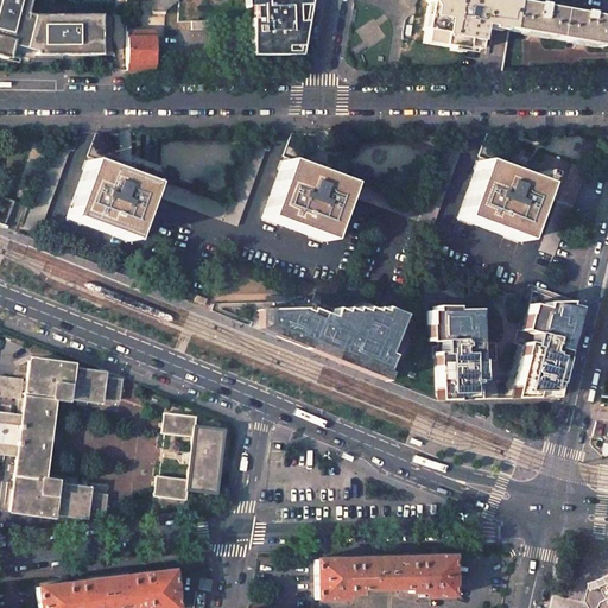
[(0,0),(0,58),(5,59),(8,46),(14,49),(35,54),(35,56),(62,56),(99,56),(106,56),(112,56),(111,18),(100,18),(29,18),(23,16),(26,0),(0,0)]
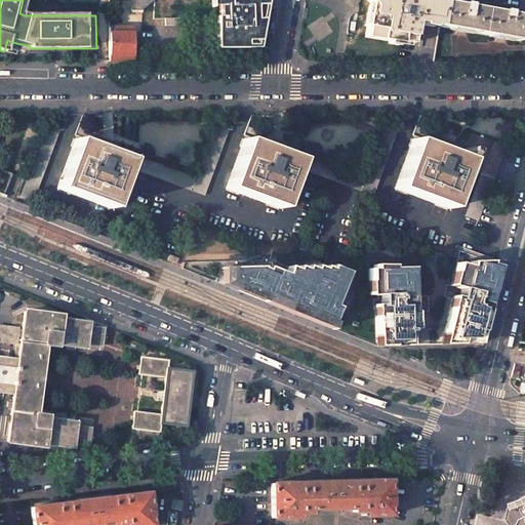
[(153,0),(130,0),(130,10),(143,10),(153,1),(153,0)]
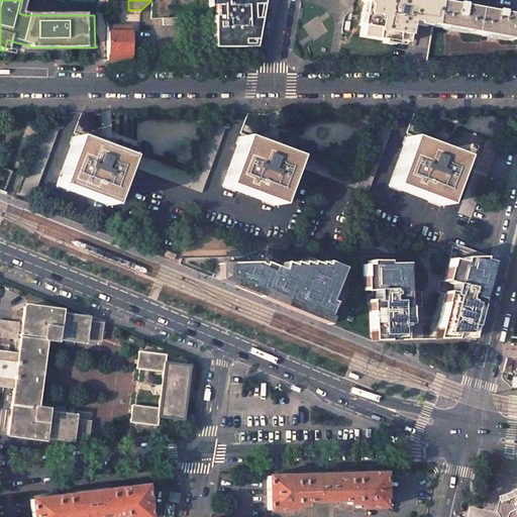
[(151,0),(151,18),(163,18),(163,25),(176,25),(176,17),(187,17),(198,17),(213,16),(215,47),(224,47),(225,13),(253,16),(253,5),(260,5),(261,0),(151,0)]
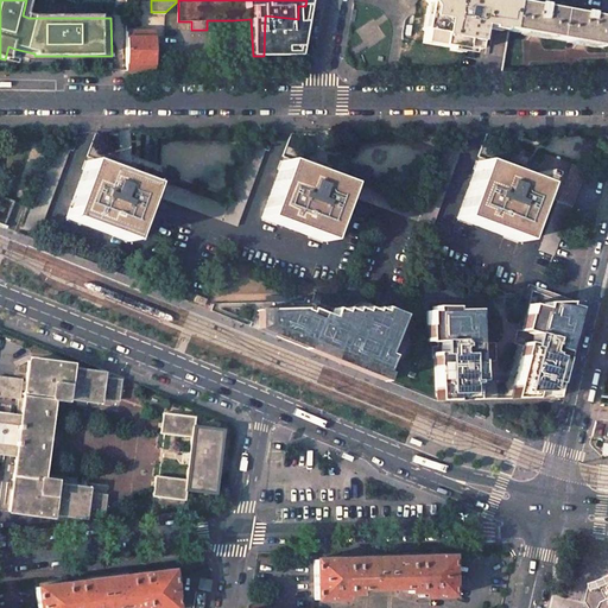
[(425,0),(420,30),(423,30),(420,43),(448,49),(448,50),(469,54),(469,49),(476,50),(481,25),(485,25),(488,26),(487,29),(493,30),(500,31),(500,29),(510,30),(513,4),(494,0),(425,0)]
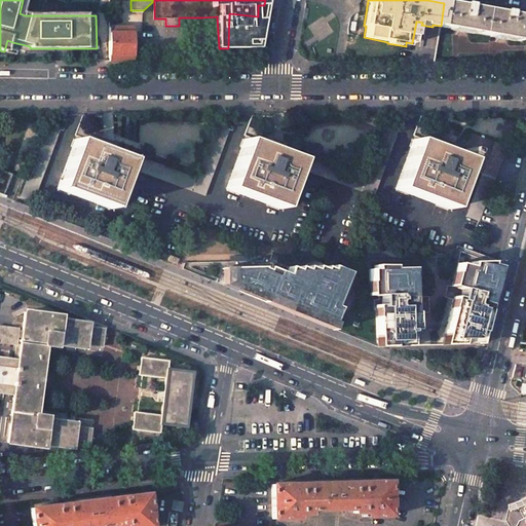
[(460,4),(445,1),(444,3),(441,26),(471,32),(503,38),(521,41),(525,15),(460,4)]
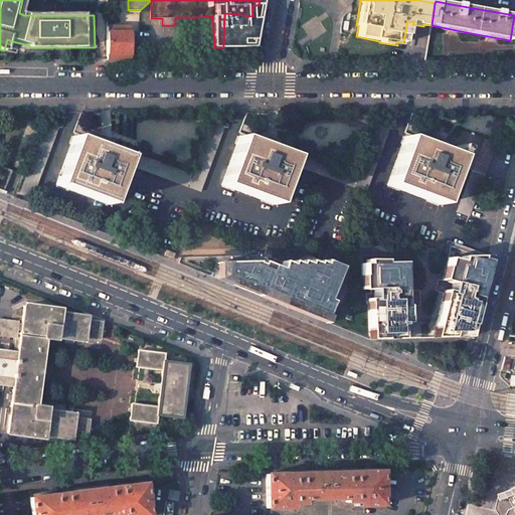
[(252,18),(252,16),(224,13),(223,47),(255,47),(260,25),(255,24),(256,18),(252,18)]
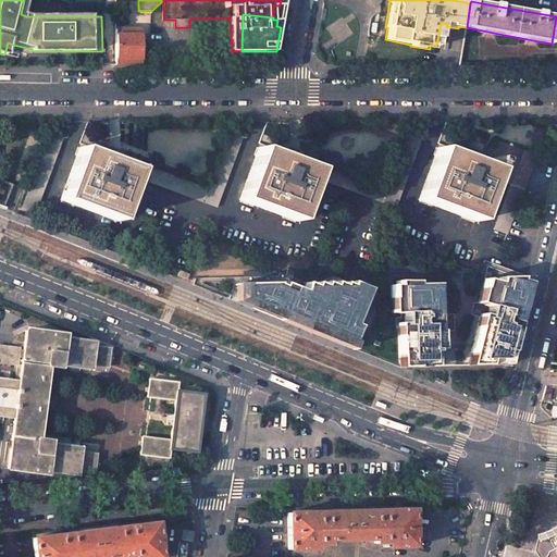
[(140,35),(115,35),(115,64),(140,64),(140,35)]
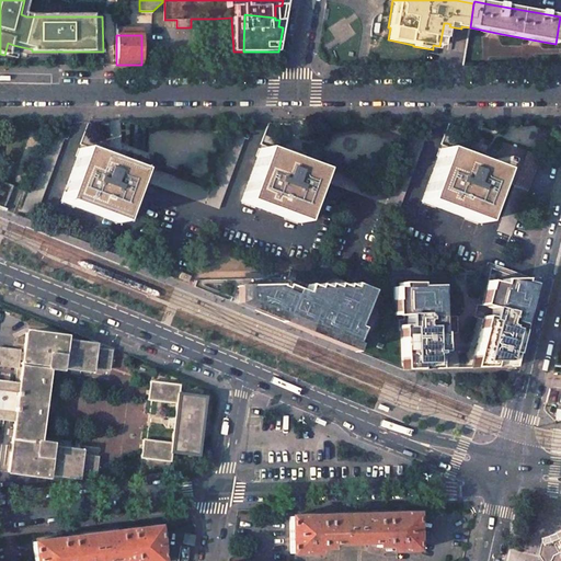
[(50,133),(22,209),(35,215),(64,137),(50,133)]
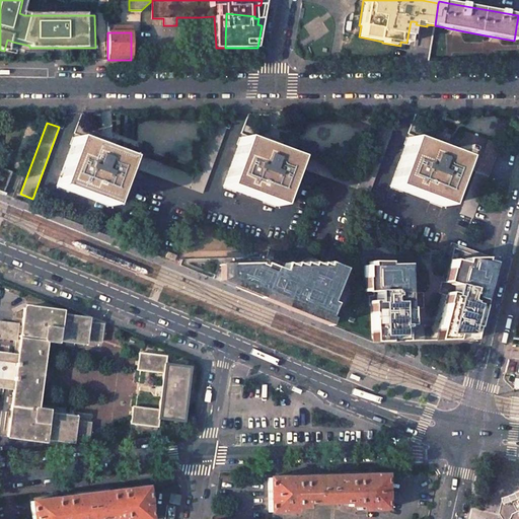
[(194,175),(135,154),(130,166),(202,193),(226,127),(213,123),(194,175)]
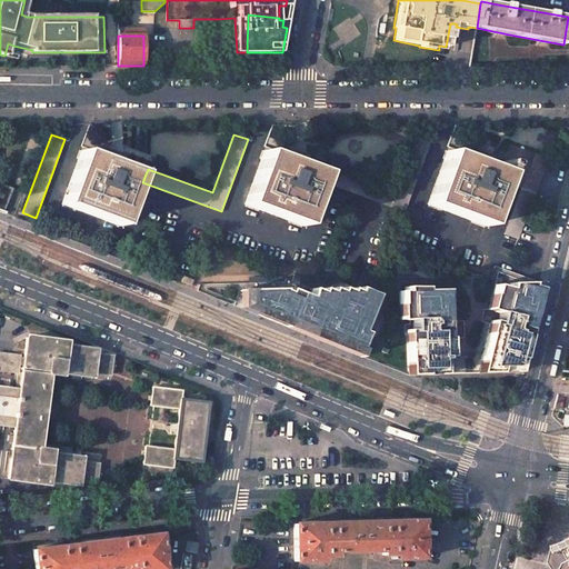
[(396,192),(330,169),(326,182),(405,211),(431,140),(417,135),(396,192)]
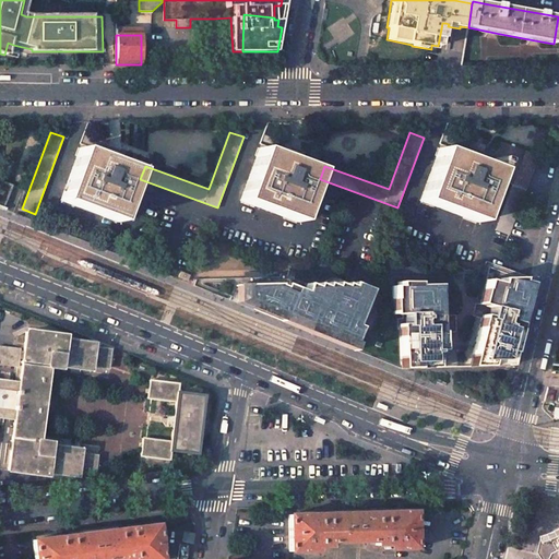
[(538,156),(499,141),(491,163),(503,168),(499,179),(512,183),(495,229),(509,235),(538,156)]
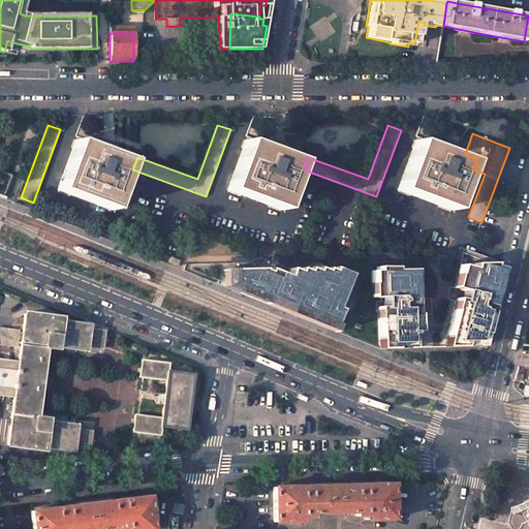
[(75,139),(57,189),(112,210),(130,160),(75,139)]
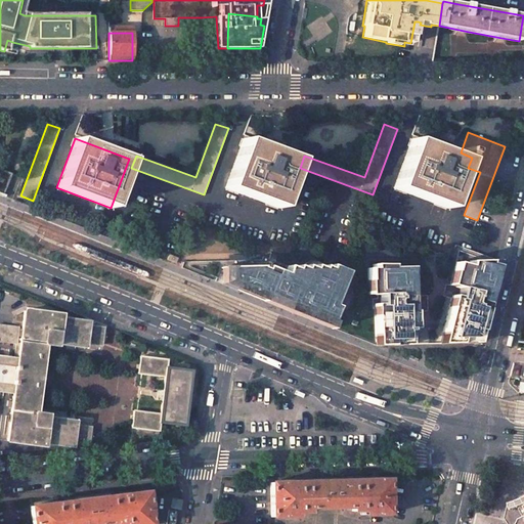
[(298,159),(244,138),(225,187),(279,208),(298,159)]
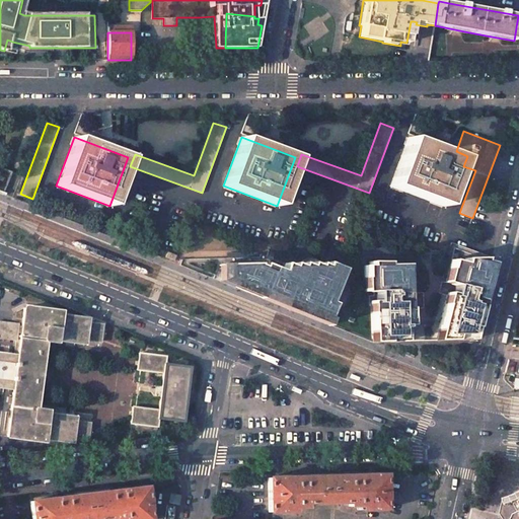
[(461,157),(408,137),(390,186),(444,206),(461,157)]
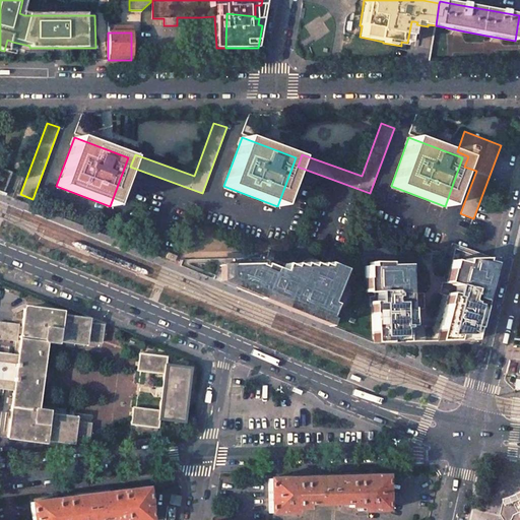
[(440,330),(437,341),(472,340),(477,321),(492,264),(474,260),(459,261),(458,254),(454,255),(450,270),(454,271),(452,281),(447,280),(446,279),(446,283),(443,283),(440,295),(447,297),(439,330),(440,330)]
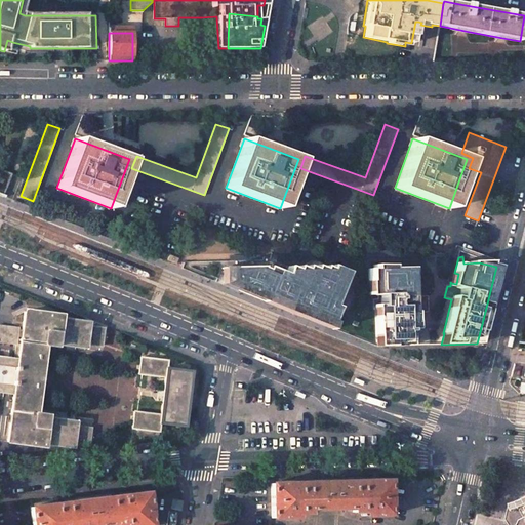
[(275,263),(272,270),(284,275),(287,268),(275,263)]
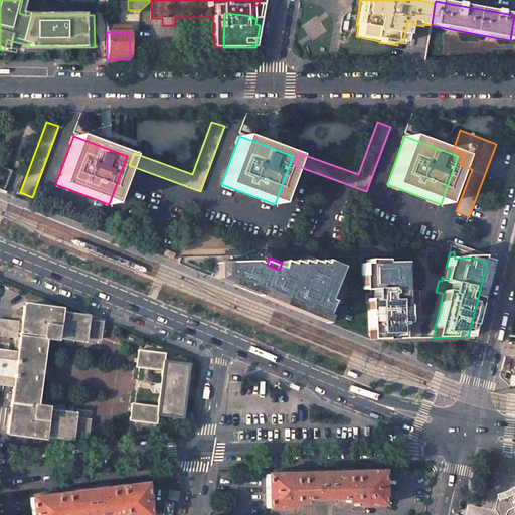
[(368,331),(368,340),(401,339),(400,324),(400,316),(406,316),(405,306),(403,306),(403,303),(416,303),(415,291),(403,291),(398,292),(397,284),(402,284),(402,263),(383,264),(383,261),(365,261),(365,264),(360,265),(361,277),(366,277),(366,290),(366,291),(369,291),(369,294),(365,294),(365,302),(367,302),(372,302),(372,310),(367,310),(368,331)]
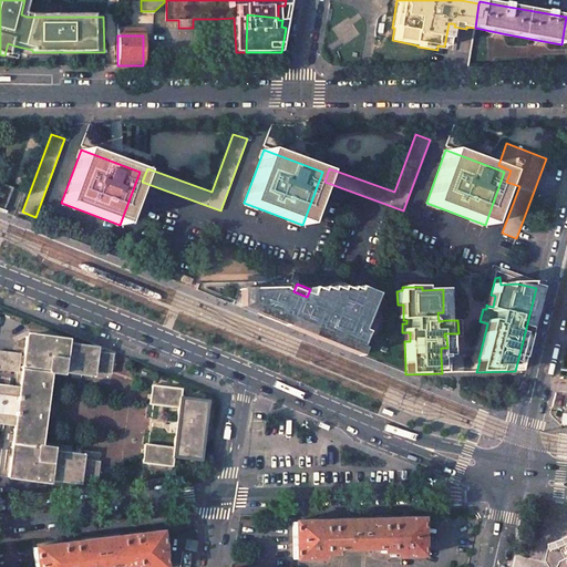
[(241,308),(357,353),(364,332),(361,331),(374,296),(357,288),(354,291),(349,289),(348,291),(340,288),(338,291),(330,288),(329,291),(320,288),(319,292),(310,289),(307,297),(294,291),(287,289),(286,292),(280,290),(281,289),(248,290),(241,308)]
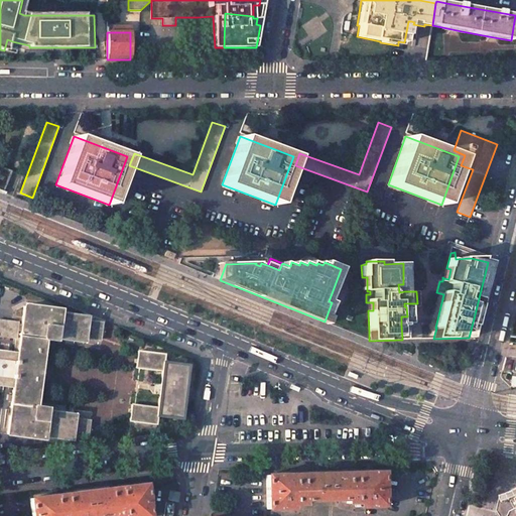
[(59,310),(23,306),(21,323),(0,319),(0,336),(16,338),(14,353),(4,352),(4,348),(0,347),(0,385),(13,388),(7,434),(42,438),(43,435),(71,439),(72,435),(87,437),(89,420),(74,418),(74,415),(46,411),(46,408),(34,407),(43,340),(55,341),(55,338),(84,341),(84,338),(100,340),(102,323),(87,320),(87,317),(58,313),(59,310)]
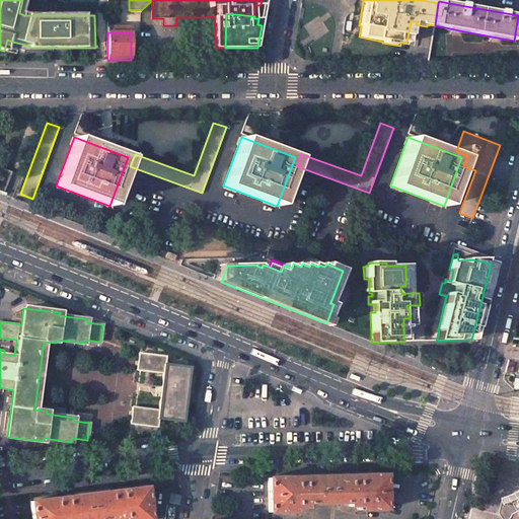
[(167,356),(138,353),(137,370),(163,373),(158,410),(132,406),(130,424),(157,427),(158,419),(182,422),(190,367),(166,364),(167,356)]
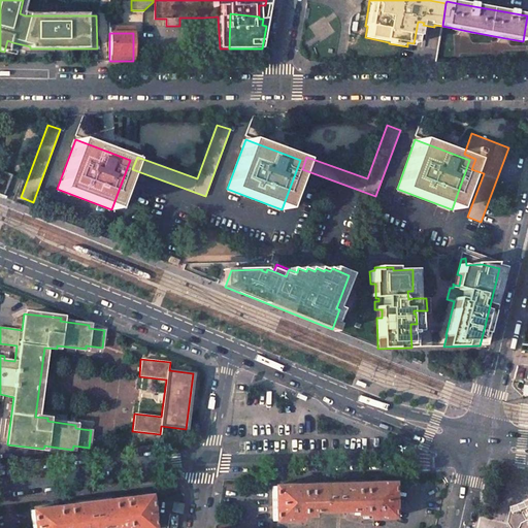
[(391,483),(272,486),(273,521),(301,520),(302,520),(302,517),(316,516),(316,512),(350,512),(350,515),(363,516),(363,518),(364,519),(392,518),(391,483)]
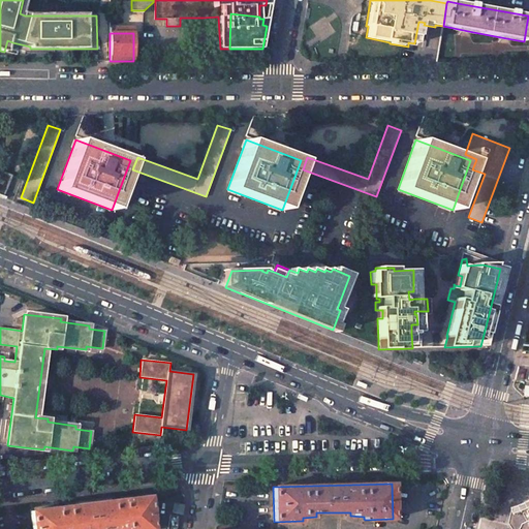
[(152,528),(149,496),(31,510),(32,528),(107,528),(110,528),(109,528),(152,528)]
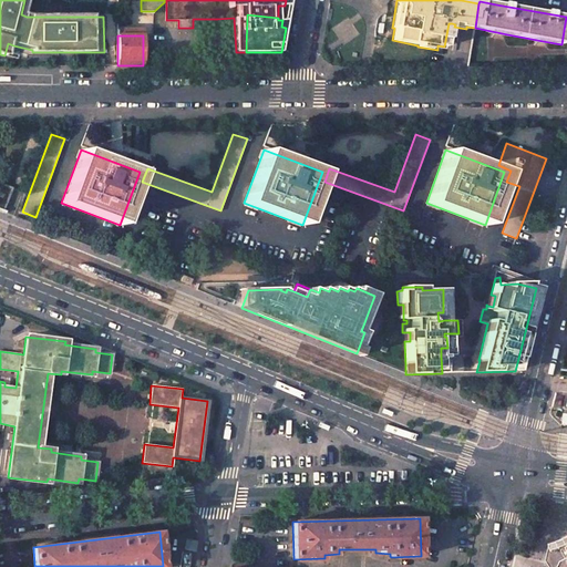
[(196,542),(186,539),(185,549),(195,550),(196,542)]
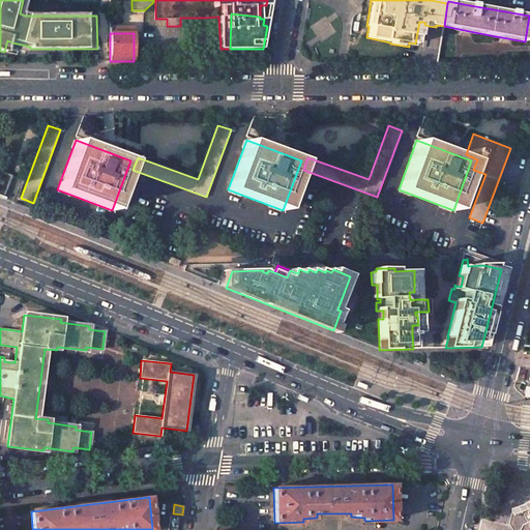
[(529,529),(529,508),(529,509),(525,511),(521,512),(518,526),(520,529),(529,529)]
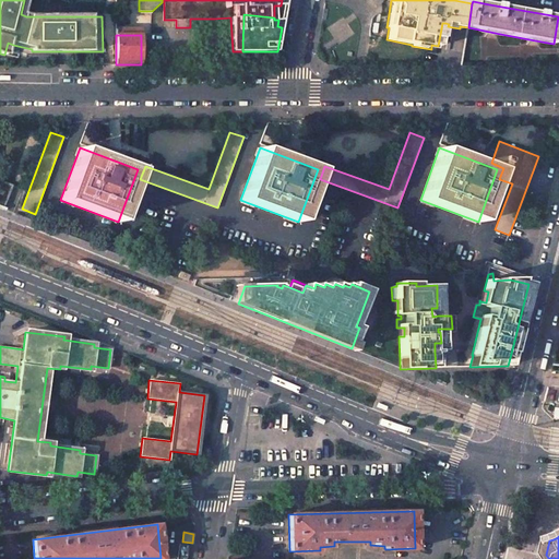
[(189,545),(180,544),(177,558),(180,558),(181,558),(187,558),(189,545)]
